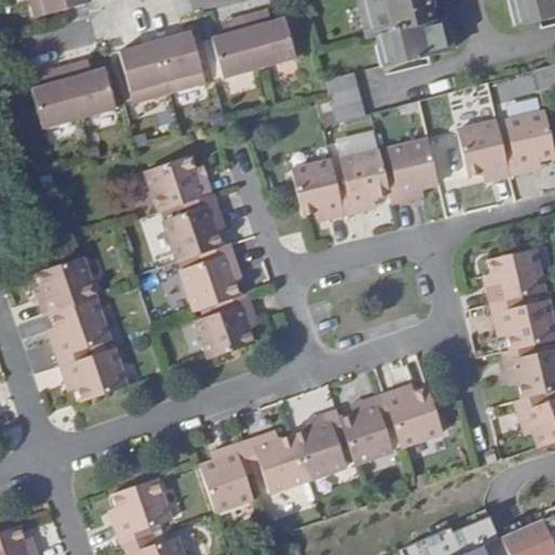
[(31,0),(36,20),(86,5),(88,5),(87,0),(31,0)]
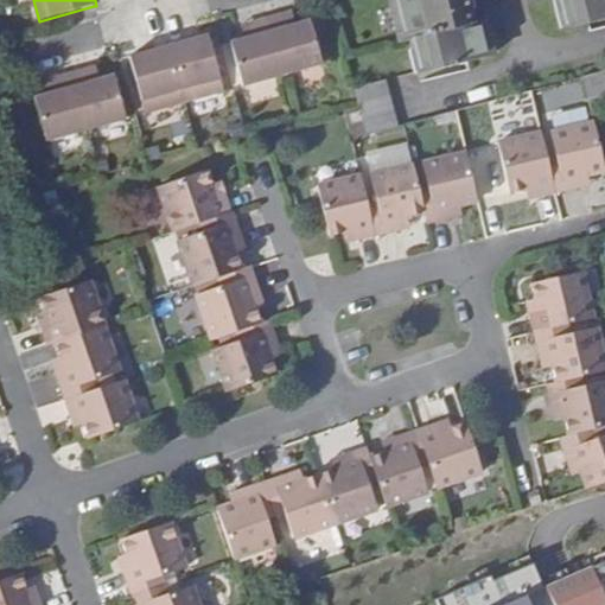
[(382,0),(392,39),(401,38),(411,71),(490,51),(482,18),(471,21),(465,0),(382,0)]
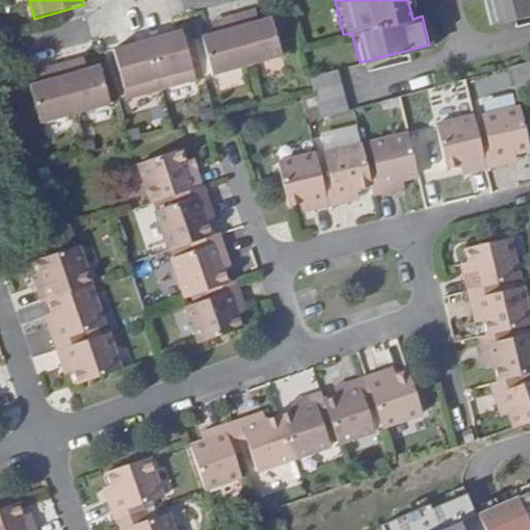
[(481,0),(487,24),(529,14),(529,0),(481,0)]
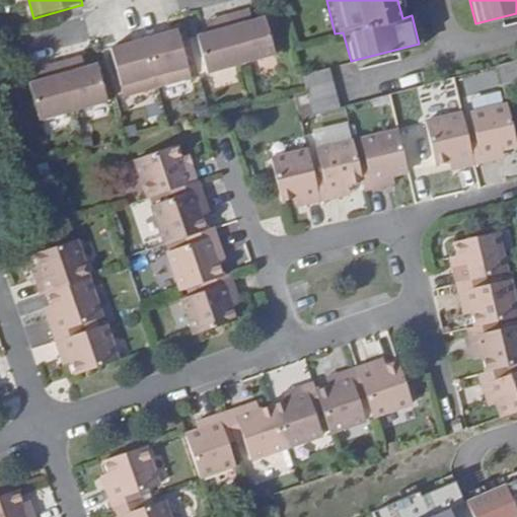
[(245,26),(255,23),(252,12),(243,15),(245,26)]
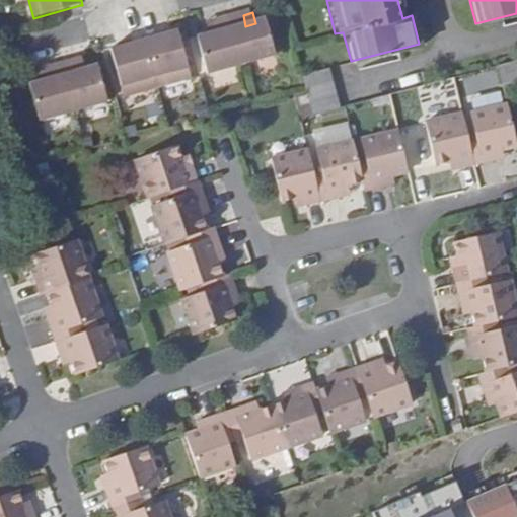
[(198,40),(202,54),(209,77),(241,68),(275,59),(265,21),(255,23),(245,26),(243,15),(227,19),(214,22),(218,34),(209,37),(198,40)]
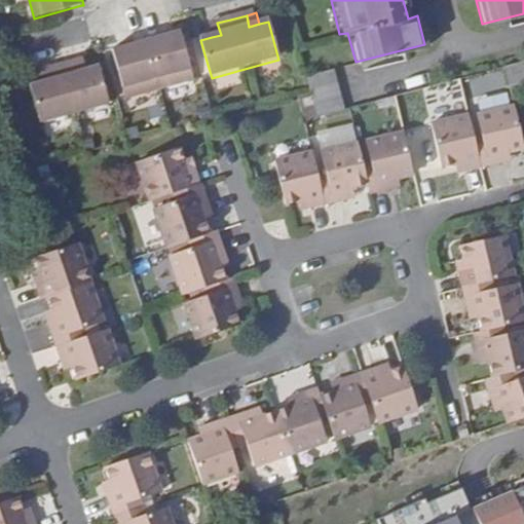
[(209,26),(212,37),(221,35),(217,23),(209,26)]
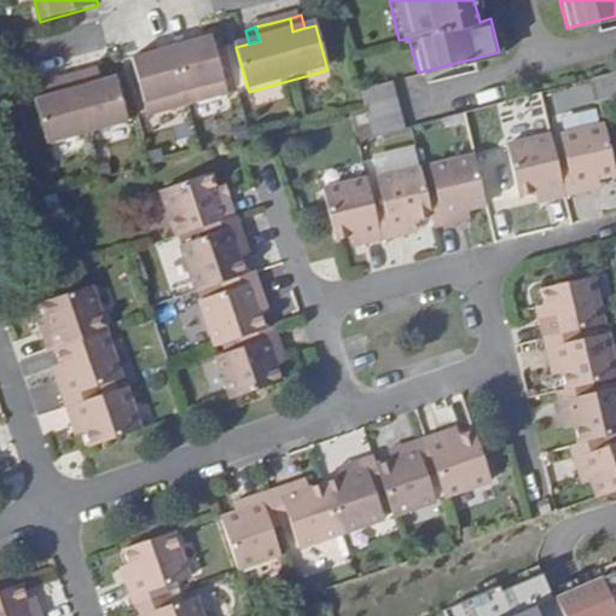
[(228,97),(221,70),(216,52),(211,39),(172,50),(133,59),(135,73),(141,92),(149,118),(187,108),(228,97)]
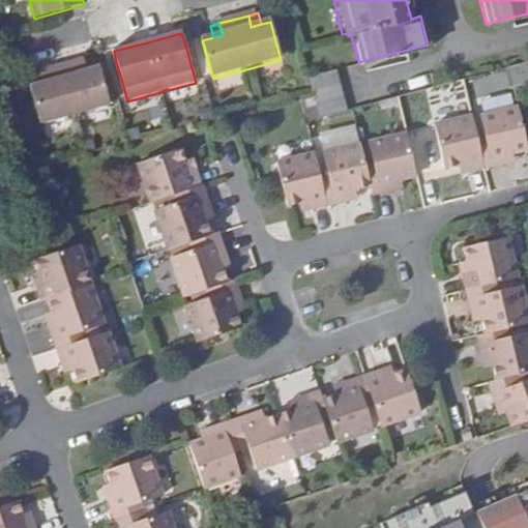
[(194,42),(198,58),(206,55),(202,40),(194,42)]
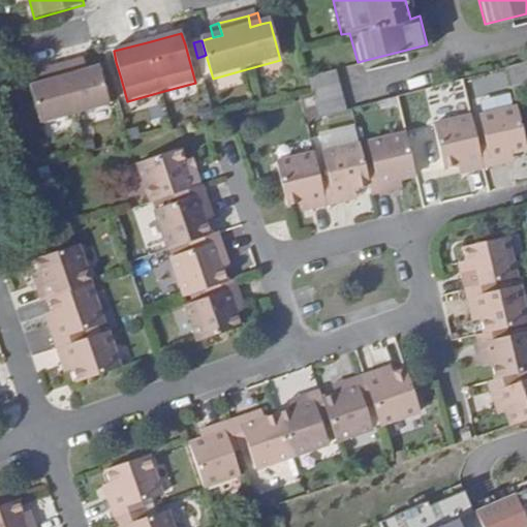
[(189,60),(197,58),(193,42),(185,44),(189,60)]
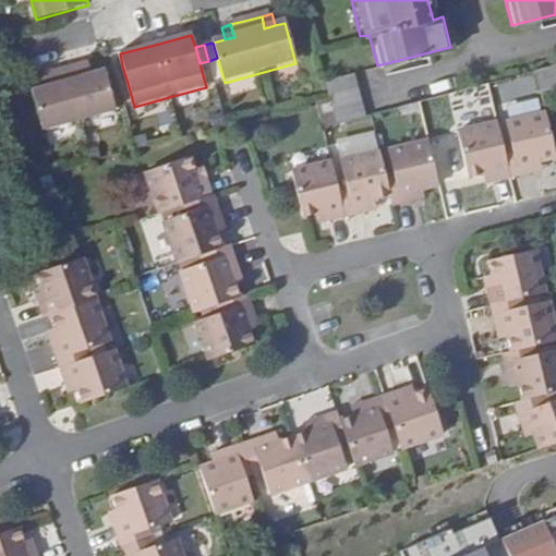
[(84,76),(95,73),(91,61),(82,64),(84,76)]
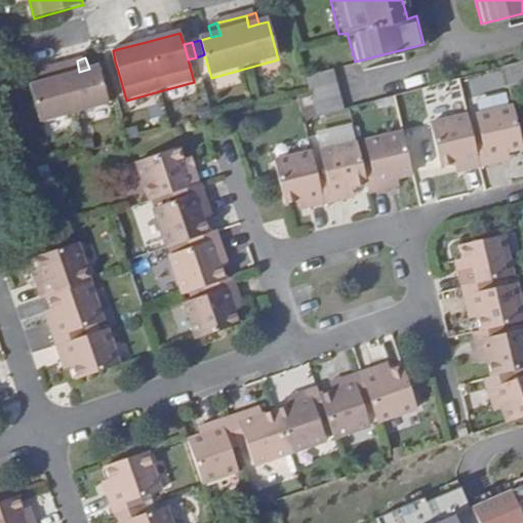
[(522,59),(506,64),(509,81),(522,77),(522,59)]
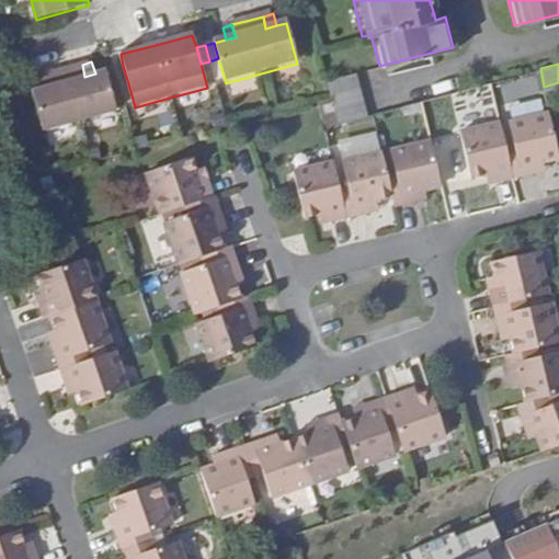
[(116,113),(110,88),(106,71),(95,73),(84,77),(82,65),(65,69),(50,72),(52,84),(45,88),(33,90),(44,132),(79,122),(116,113)]
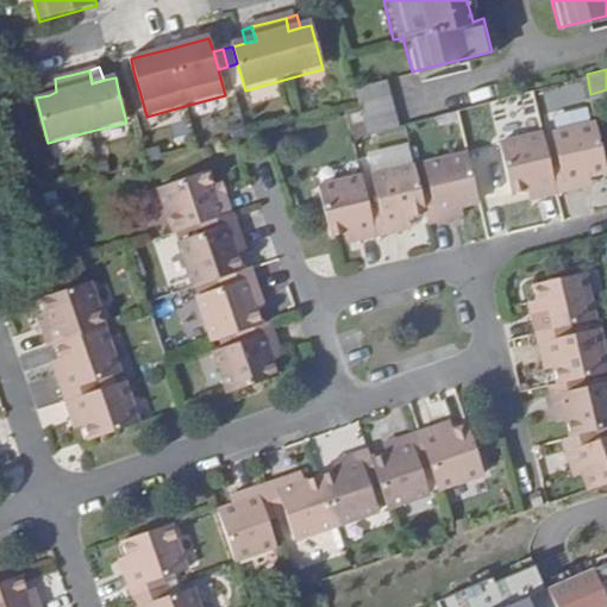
[(129,93),(139,91),(133,72),(124,75),(129,93)]
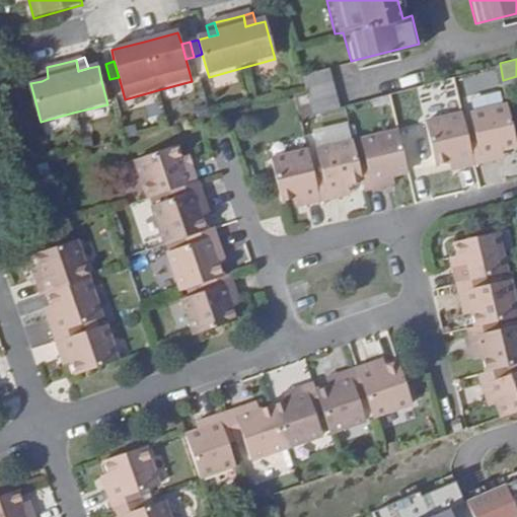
[(101,81),(109,79),(105,64),(98,66),(101,81)]
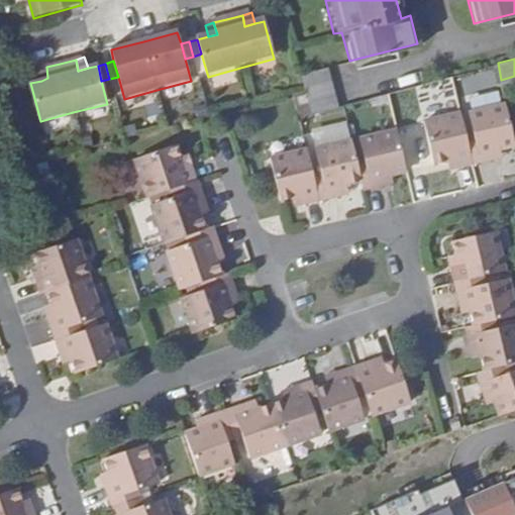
[(38,69),(41,81),(47,78),(46,67),(38,69)]
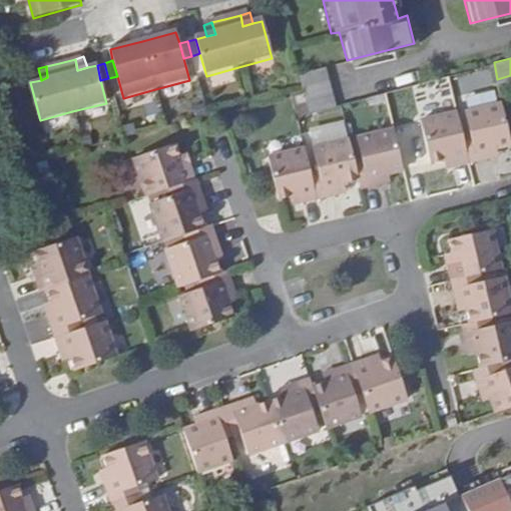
[(304,85),(306,91),(309,99),(312,112),(335,105),(332,93),(328,79),(325,67),(301,73),(304,85)]
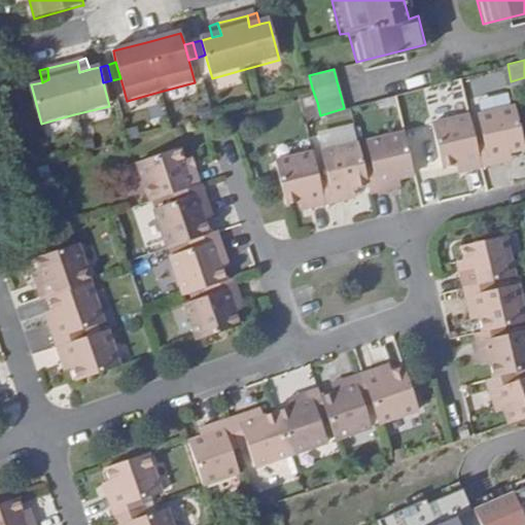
[(512,147),(524,144),(524,136),(516,103),(480,111),(486,135),(476,136),(483,165),(505,160),(504,149),(512,147)]
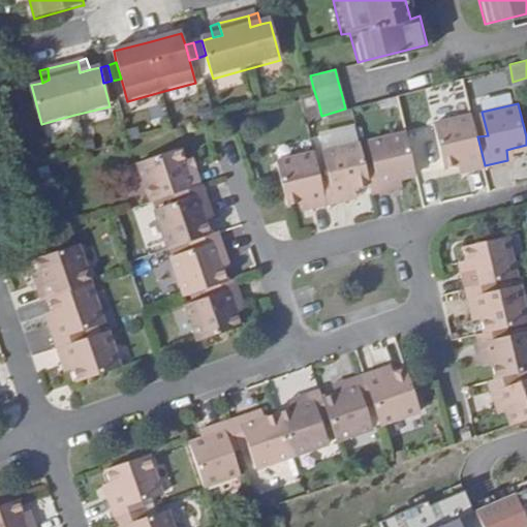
[(485,165),(477,136),(472,114),(435,121),(445,165),(459,161),(466,159),(468,169),(485,165)]
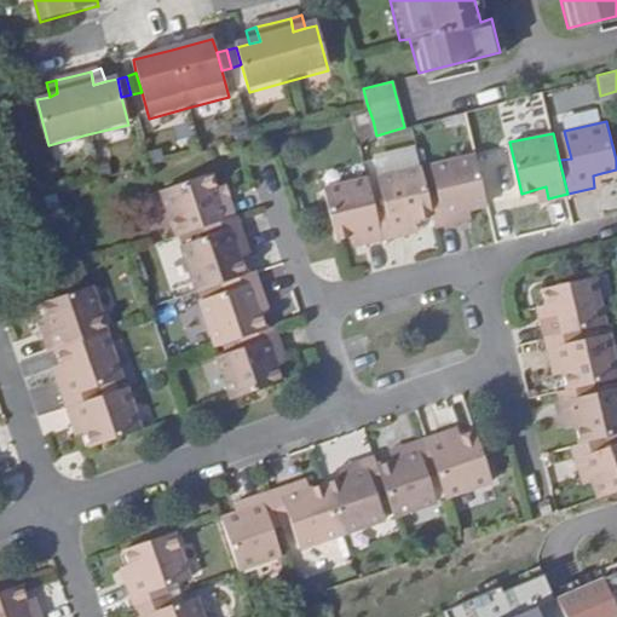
[(439,189),(427,192),(433,215),(436,225),(465,219),(462,207),(471,206),(488,202),(477,154),(433,165),(439,189)]
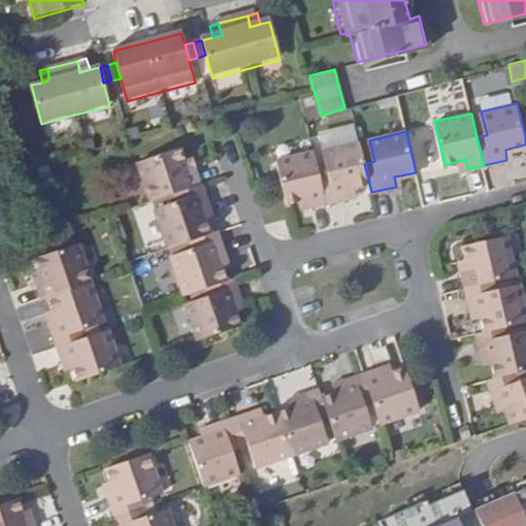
[(327,172),(320,173),(326,203),(350,197),(347,188),(355,186),(369,184),(364,164),(360,141),(322,151),(327,172)]
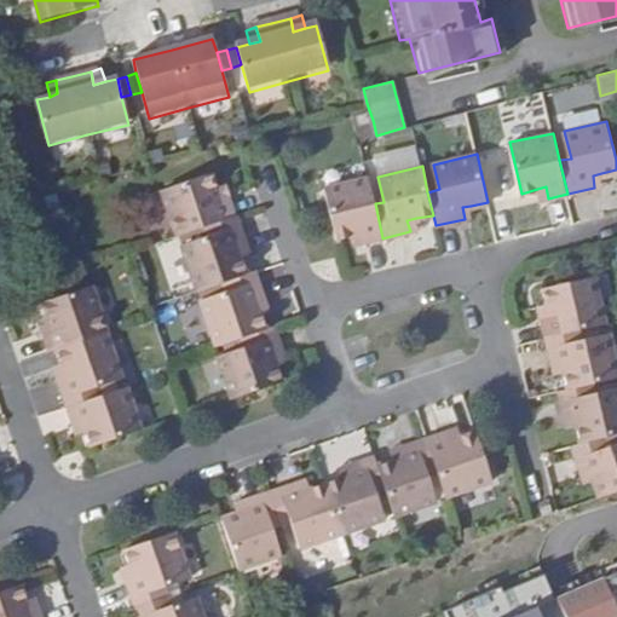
[(177,234),(202,225),(237,214),(231,196),(220,200),(215,188),(211,172),(161,189),(177,234)]
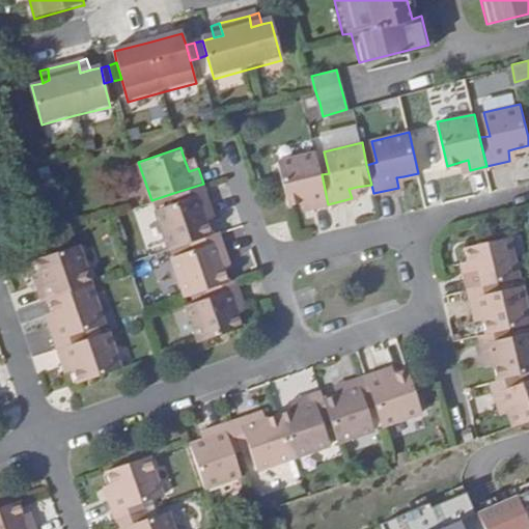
[(518,159),(516,148),(508,150),(509,161),(518,159)]
